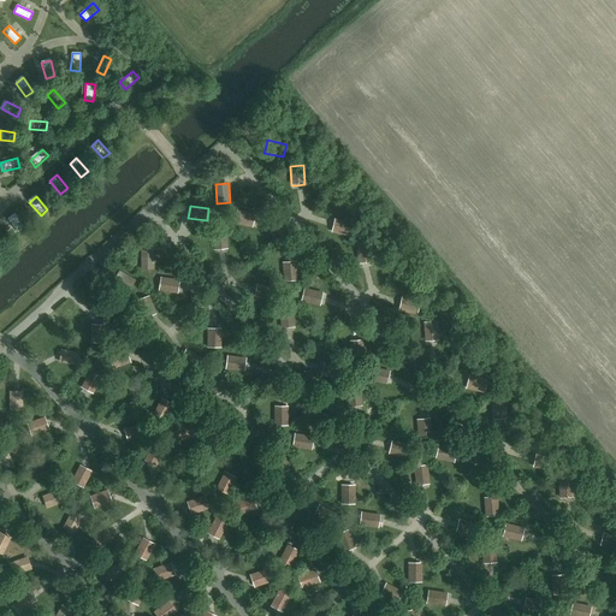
[(253,227),(255,218),(255,214),(237,211),(234,223),(253,227)]
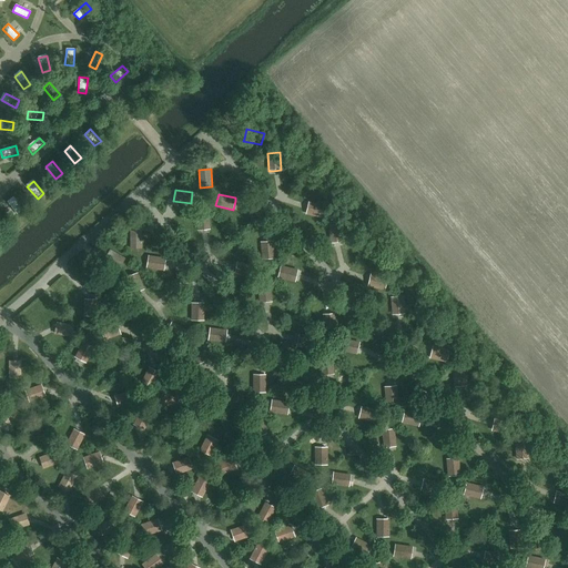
[(23,211),(13,199),(8,203),(18,215),(23,211)]
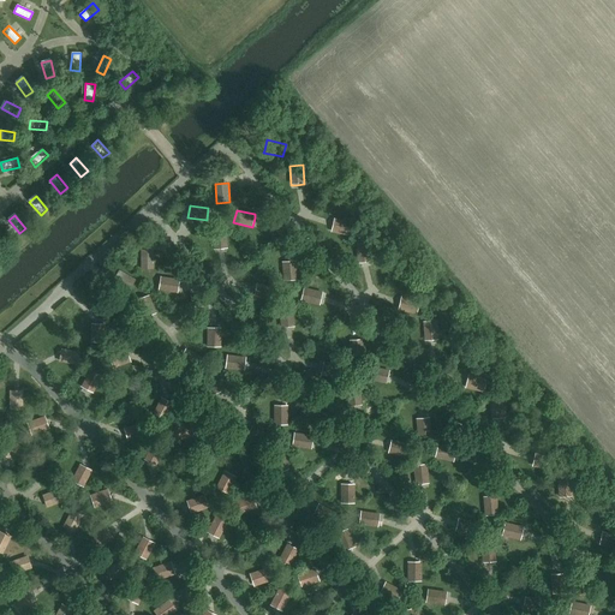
[(333,222),(332,227),(330,231),(350,236),(352,222),(334,219),(333,222)]
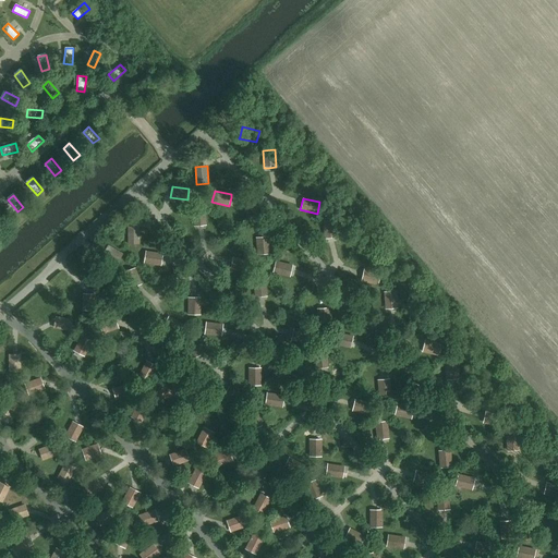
[(194,226),(203,226),(206,225),(204,207),(193,208),(194,226)]
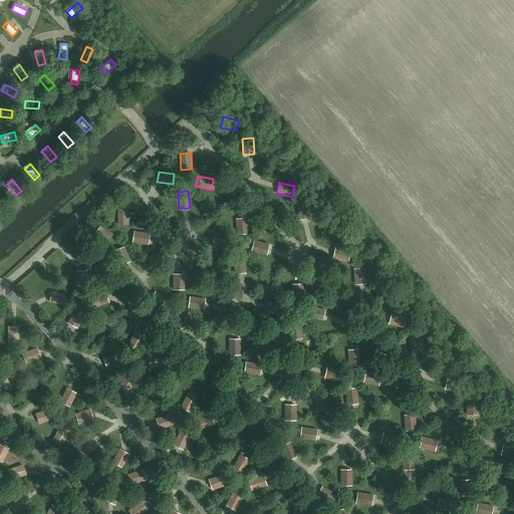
[(299,220),(306,219),(310,219),(309,203),(298,204),(299,220)]
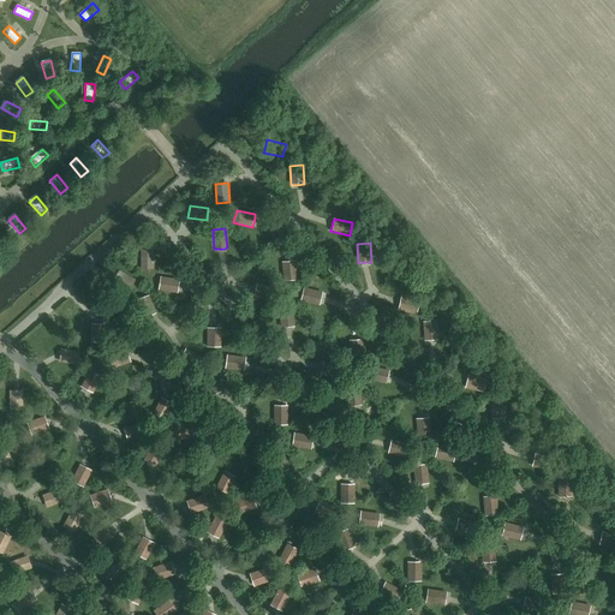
[(153,249),(139,249),(141,268),(154,268),(153,249)]
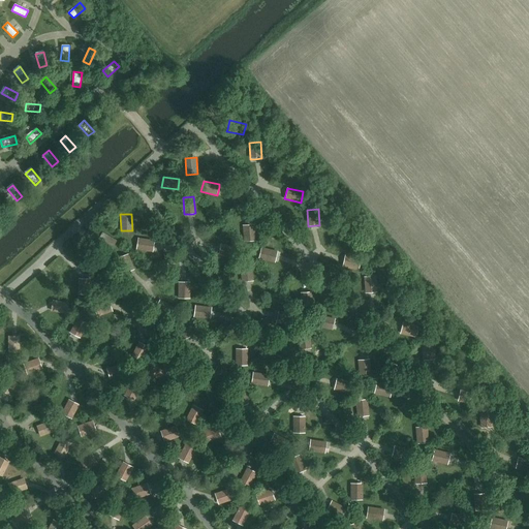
[(254,224),(246,224),(243,225),(244,242),(255,241),(254,224)]
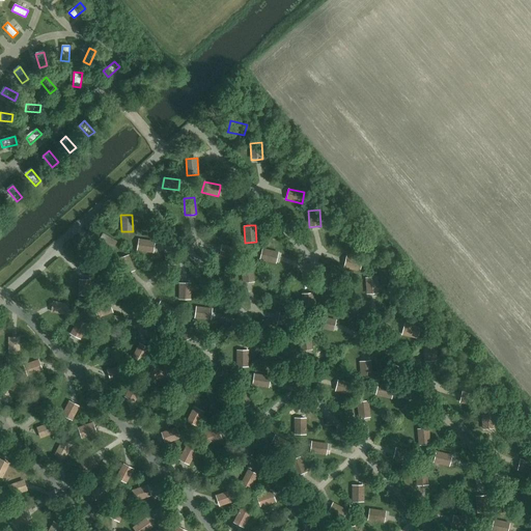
[(102,234),(96,244),(111,251),(116,242),(102,233),(102,234)]
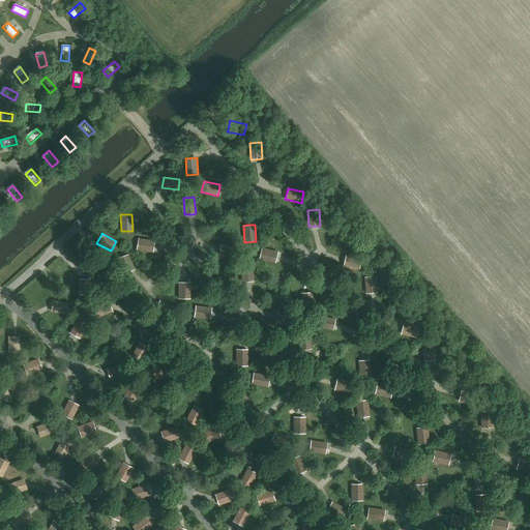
[(152,252),(153,249),(155,241),(139,237),(136,248),(152,252)]
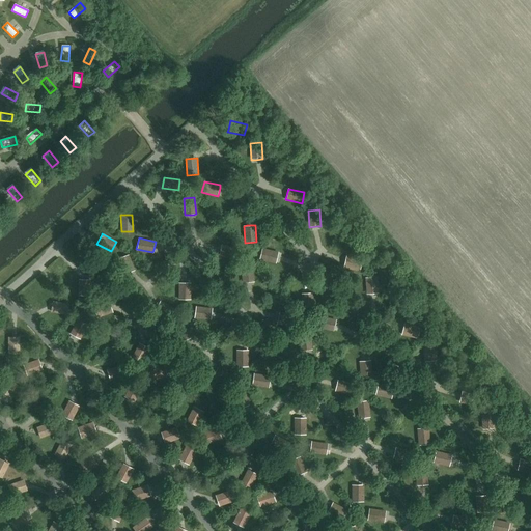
[(222,245),(220,252),(219,255),(235,259),(238,248),(222,245)]
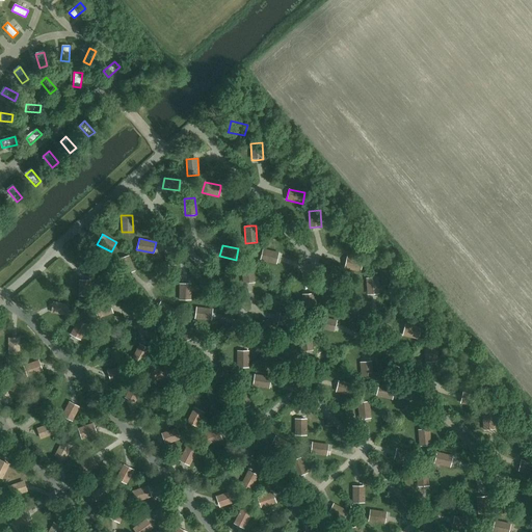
[(276,264),(276,261),(278,253),(263,248),(260,260),(276,264)]
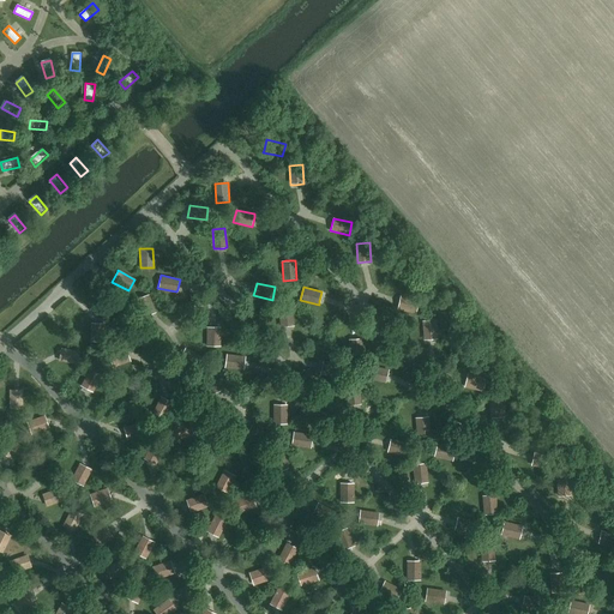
[(144,317),(154,313),(156,312),(150,294),(138,299),(144,317)]
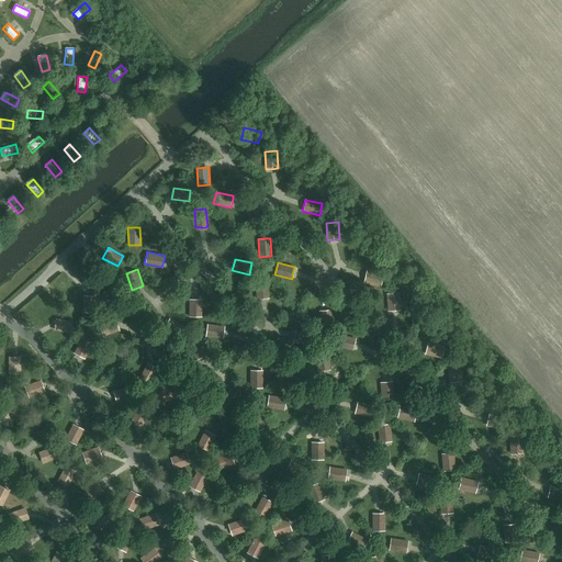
[(366,274),(364,279),(363,282),(381,287),(383,274),(366,271),(366,274)]
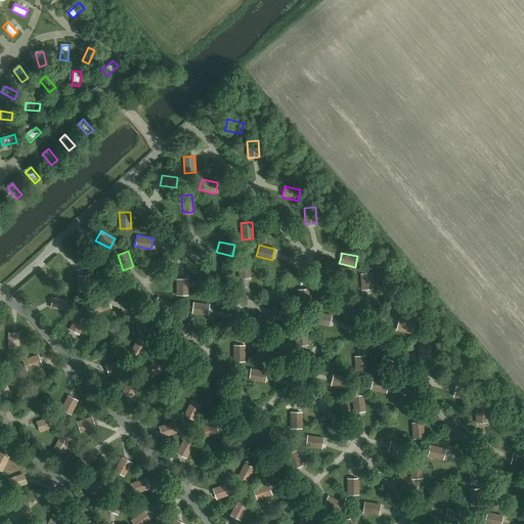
[(239,279),(243,278),(251,278),(249,262),(238,262),(239,279)]
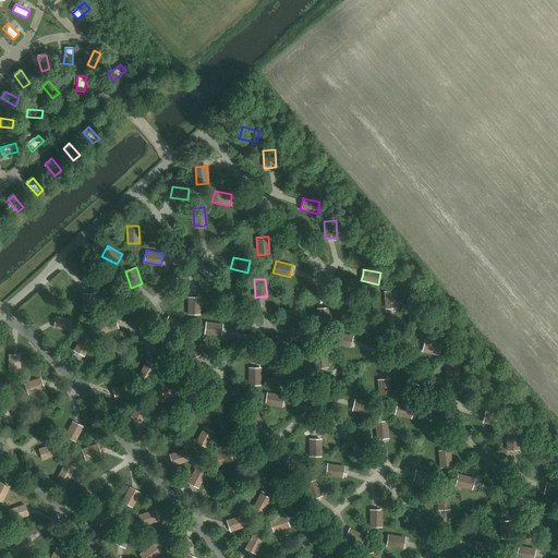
[(386,310),(393,308),(398,308),(396,291),(385,292),(386,310)]
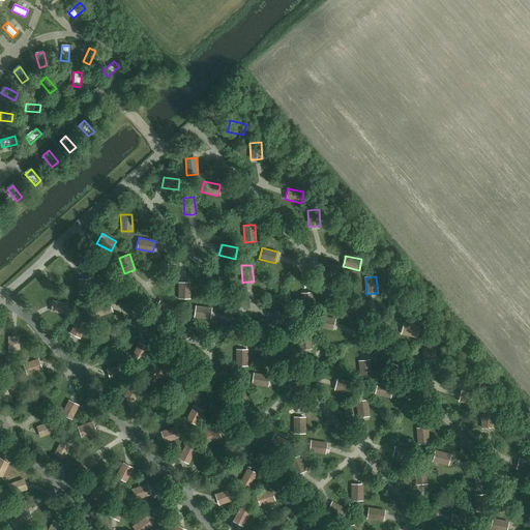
[(90,278),(88,278),(79,278),(79,295),(89,295),(90,278)]
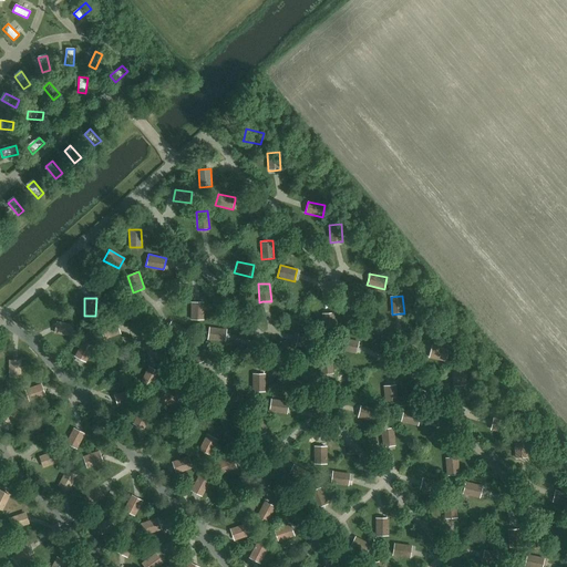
[(203,301),(195,301),(191,301),(191,319),(203,319),(203,301)]
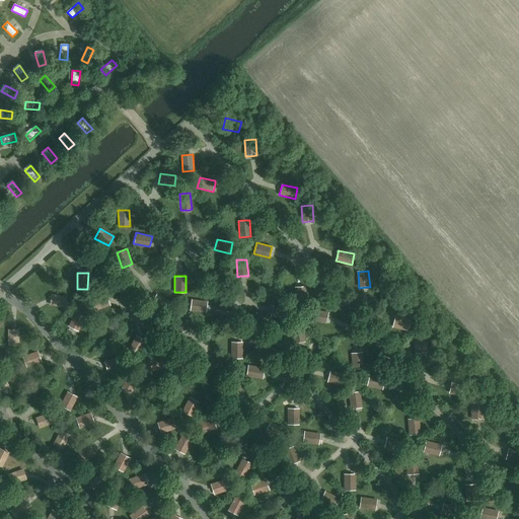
[(306,285),(298,286),(295,286),(296,302),(307,301),(306,285)]
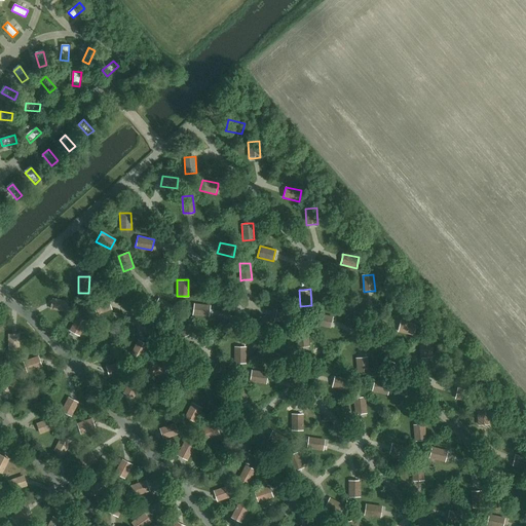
[(159,297),(158,299),(155,305),(154,307),(170,314),(175,304),(159,297)]
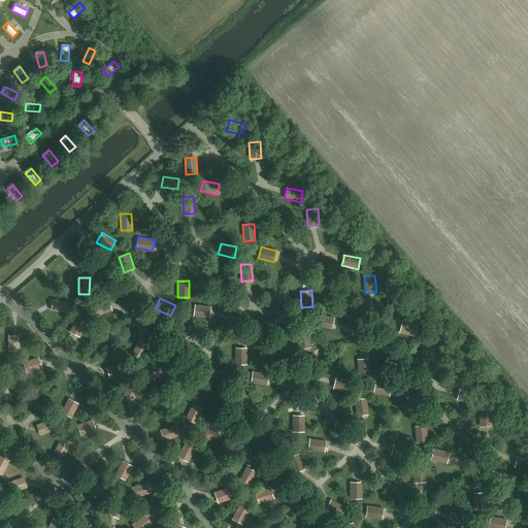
[(53,299),(51,307),(50,309),(66,314),(68,302),(53,299)]
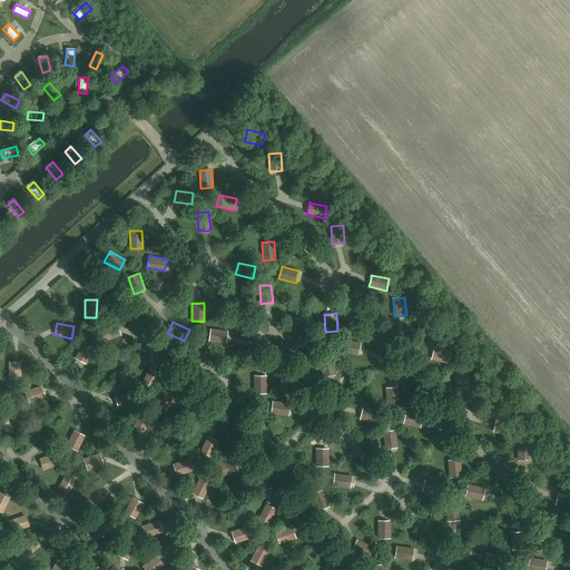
[(123,335),(121,333),(118,324),(101,330),(105,341),(123,335)]
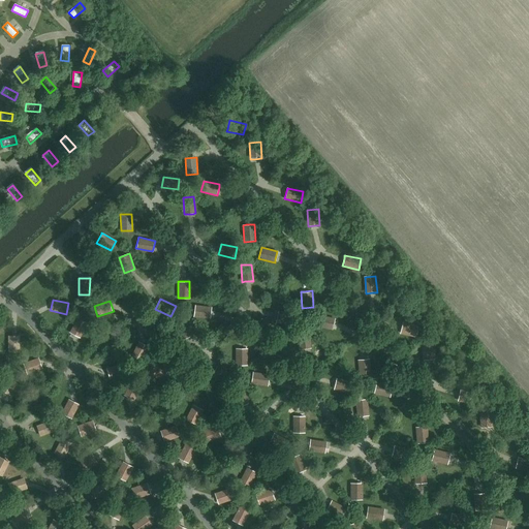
[(209,318),(209,315),(211,307),(195,304),(192,314),(209,318)]
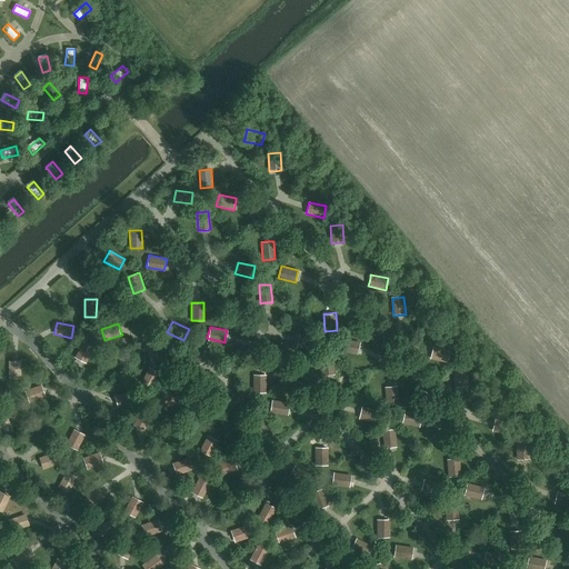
[(300,335),(299,338),(297,346),(315,350),(317,338),(300,335)]
